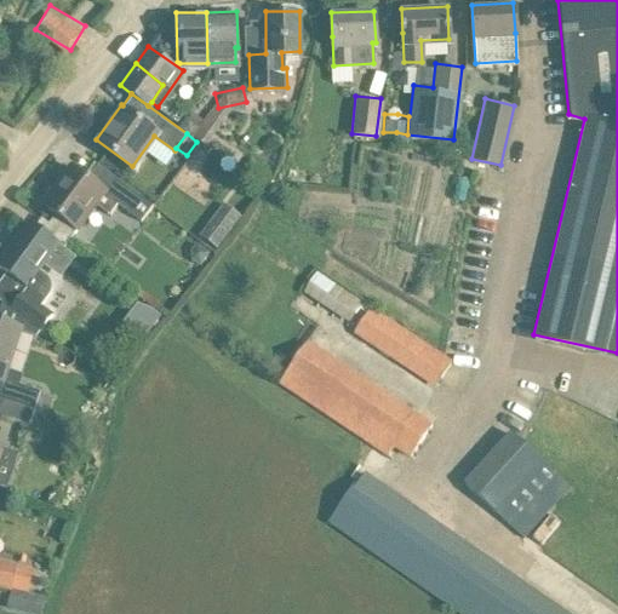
[(52,223),(68,235),(75,225),(78,227),(96,202),(109,212),(116,201),(130,211),(139,218),(152,202),(142,195),(116,176),(107,190),(69,164),(68,165),(72,168),(59,185),(56,183),(41,201),(53,210),(47,219),(52,223)]
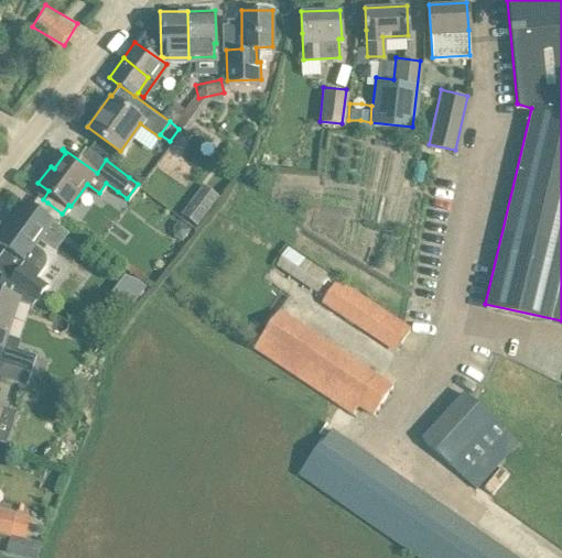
[(32,240),(49,217),(56,222),(62,214),(47,203),(42,210),(24,198),(23,199),(28,203),(20,212),(15,210),(0,231),(0,240),(18,253),(4,273),(0,270),(0,271),(0,273),(20,286),(20,287),(34,298),(46,282),(35,274),(44,263),(45,258),(44,252),(41,248),(34,243),(35,242),(32,240)]
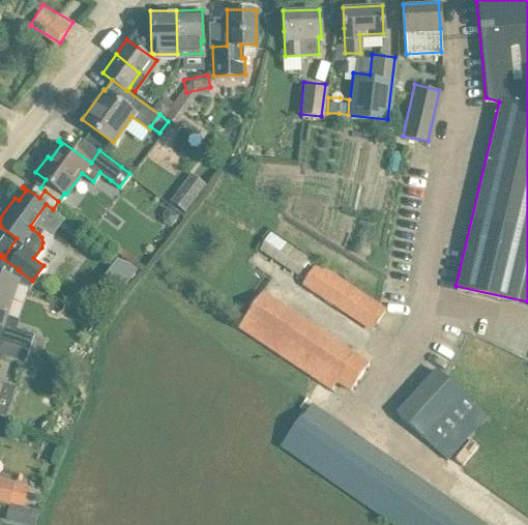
[(176,186),(169,196),(184,206),(191,197),(176,186)]
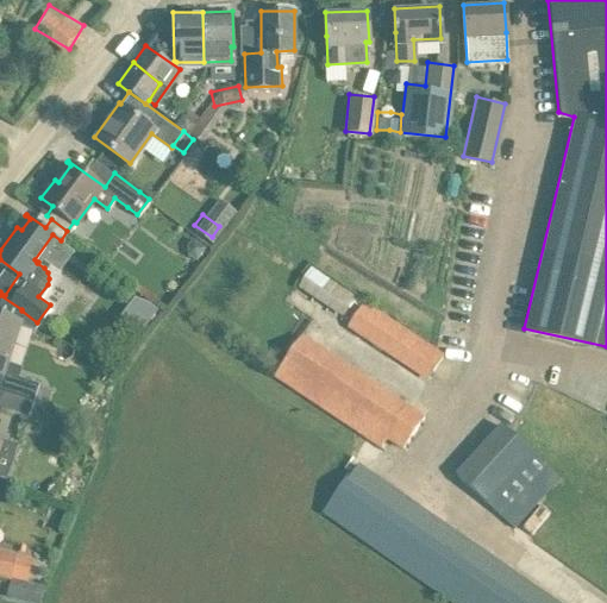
[(192,232),(187,239),(188,247),(195,252),(205,240),(192,232)]
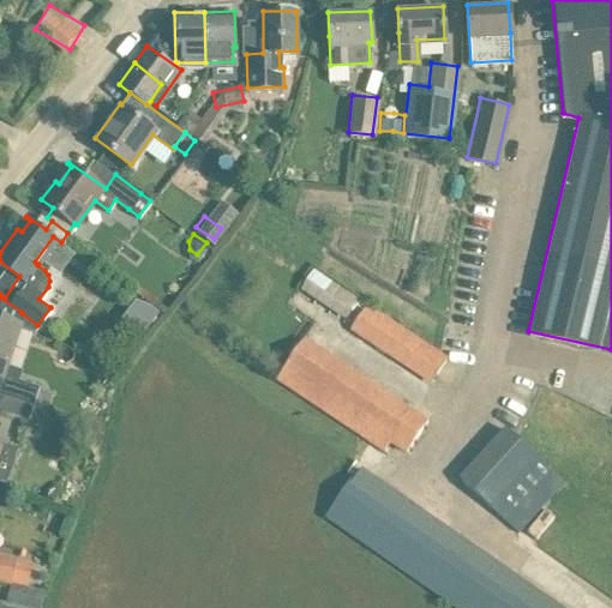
[(444,262),(444,288),(462,288),(463,262),(444,262)]
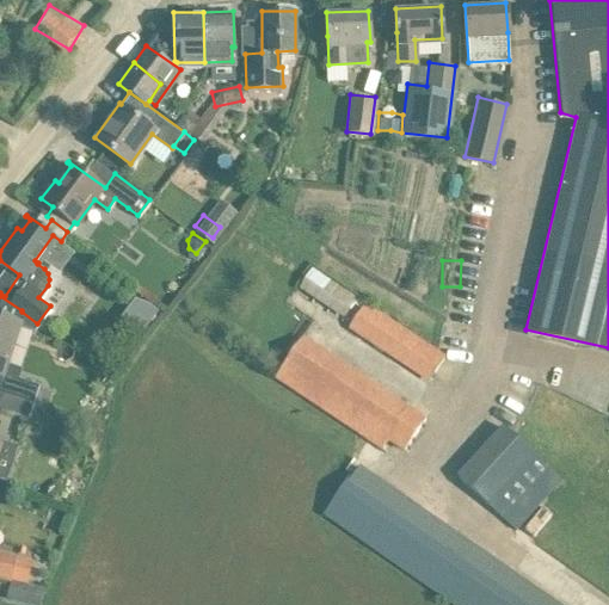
[(300,283),(345,313),(358,292),(313,263),(300,283)]
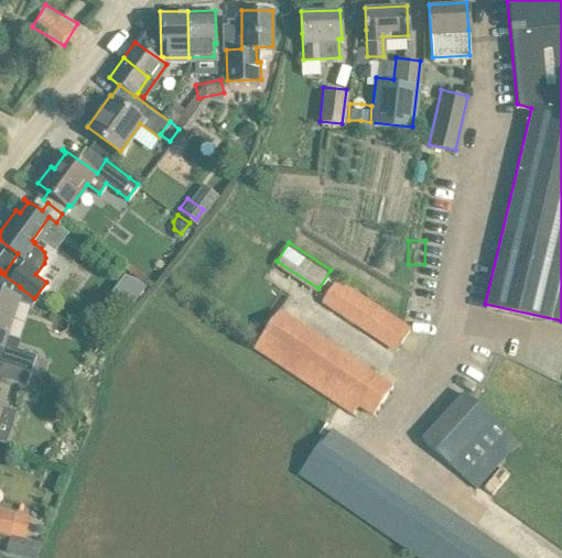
[(20,286),(0,273),(0,343),(17,295),(20,287),(20,286)]
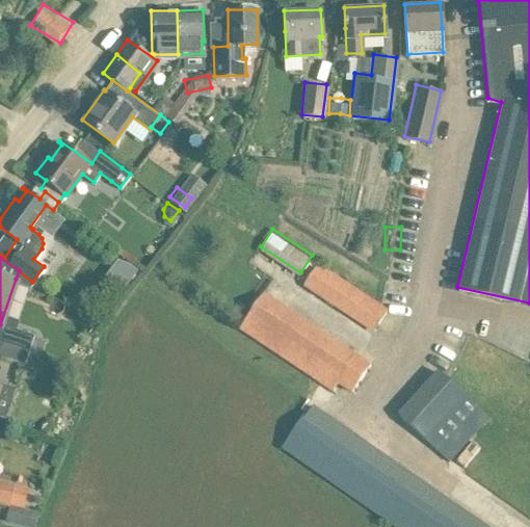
[(130,259),(111,282),(117,288),(136,265),(130,259)]
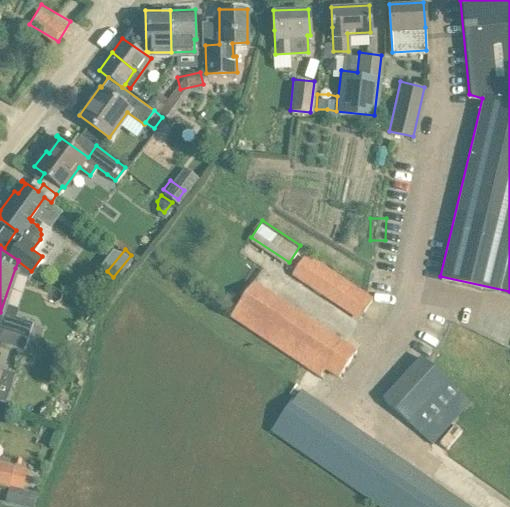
[(304,250),(289,272),(356,317),(371,294),(304,250)]
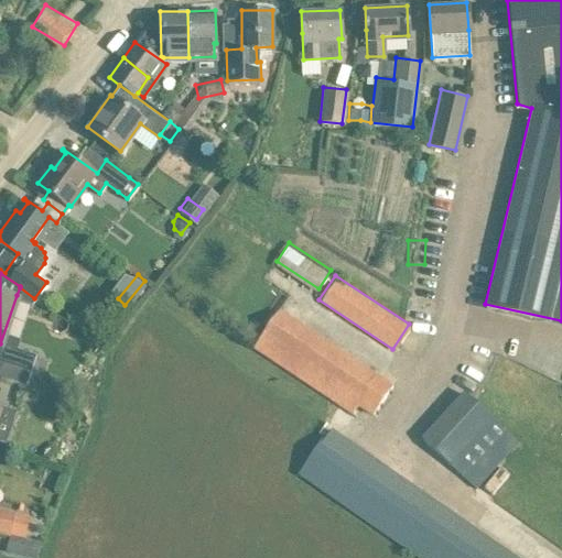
[(350,412),(356,404),(370,414),(392,382),(278,306),(251,346),(350,412)]
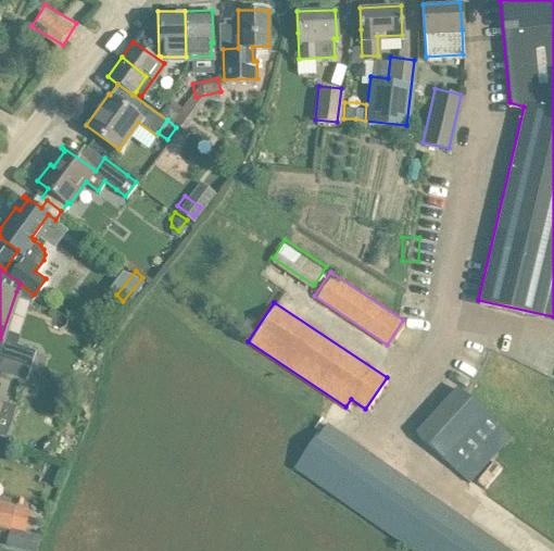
[(0,354),(41,367),(46,353),(35,350),(36,349),(5,339),(0,354)]
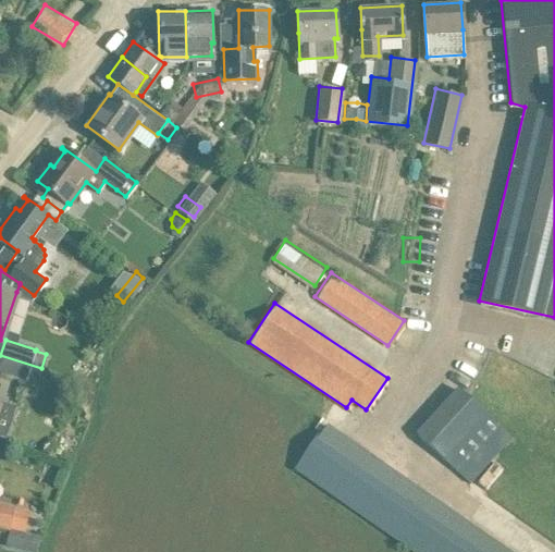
[(25,379),(36,382),(41,368),(0,355),(0,372),(25,381),(25,379)]
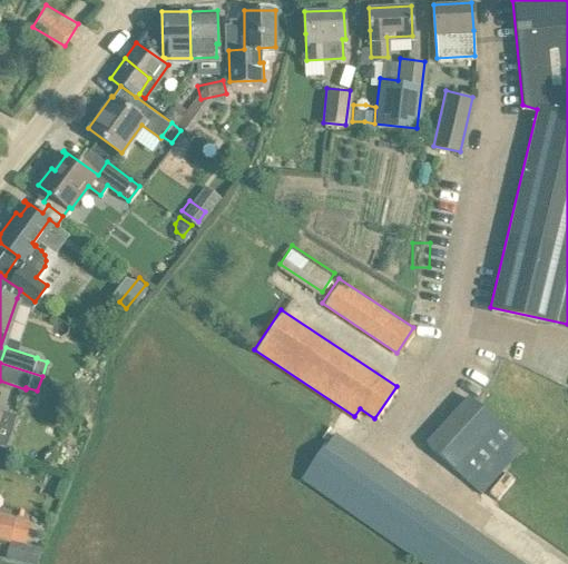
[(0,439),(8,442),(17,413),(0,407),(0,439)]
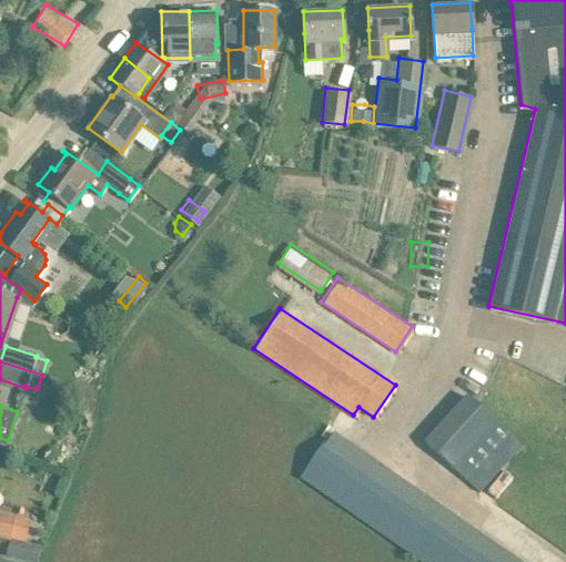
[(438,421),(422,439),(464,477),(481,458),(438,421)]
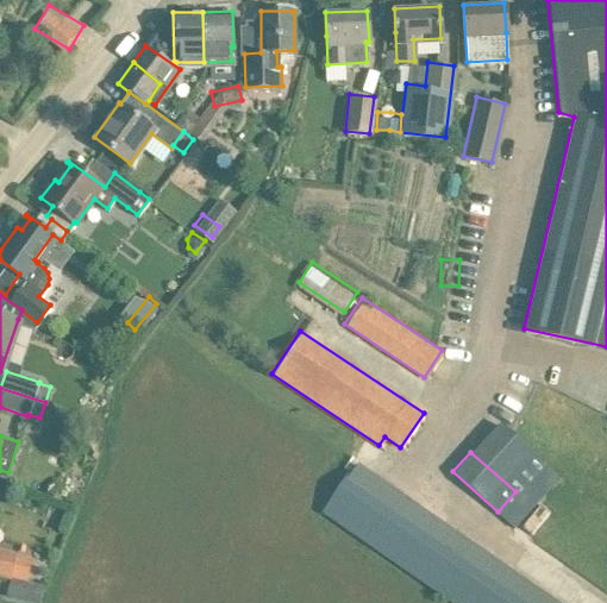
[(320,510),(454,602),(559,602),(355,460),(320,510)]
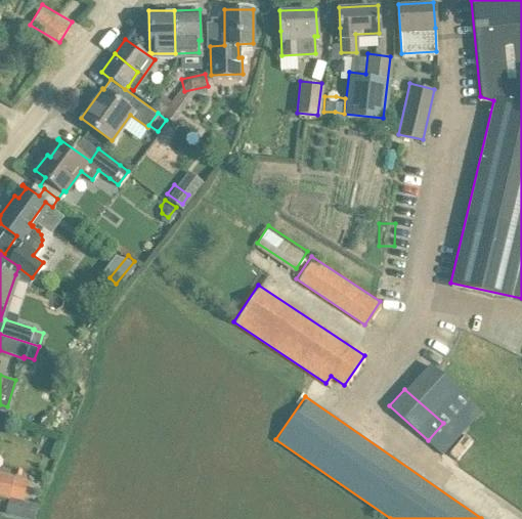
[(0,491),(7,493),(11,475),(0,471),(0,491)]
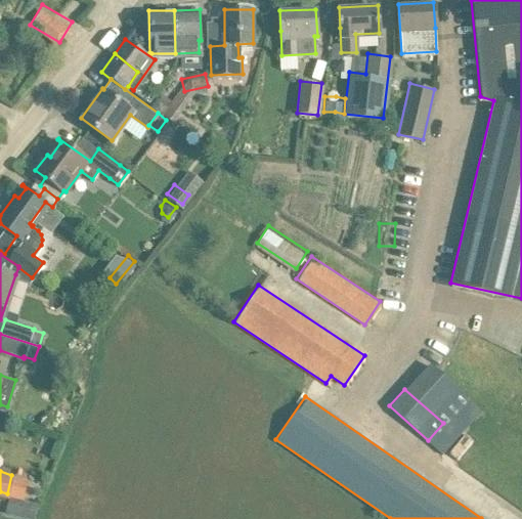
[(8,494),(4,510),(22,515),(22,513),(25,501),(25,499),(8,494)]
